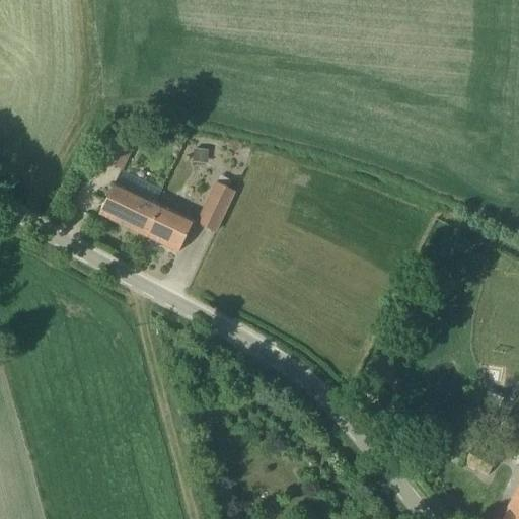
[(121,170),(132,147),(116,139),(104,163),(121,170)]
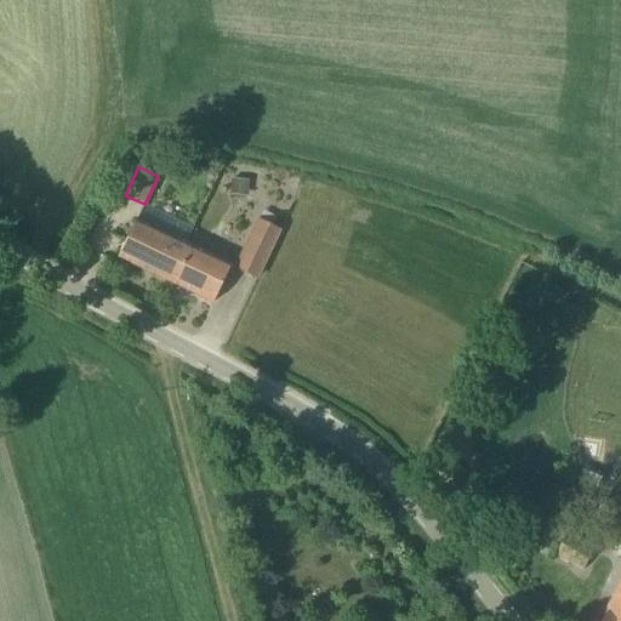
[(231,178),(229,194),(246,197),(249,181),(231,178)]
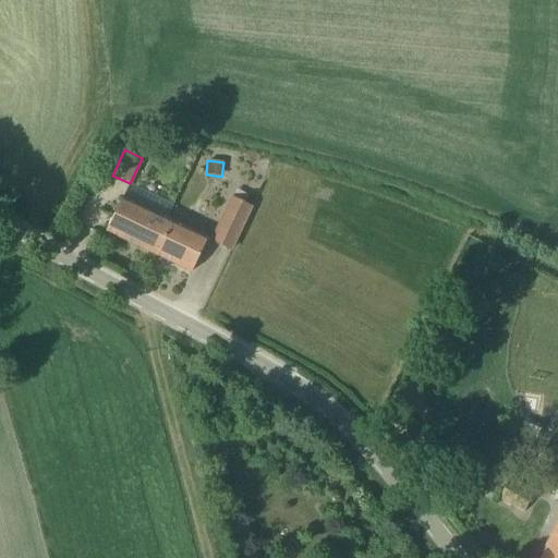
[(230,196),(209,241),(232,251),(252,206),(230,196)]
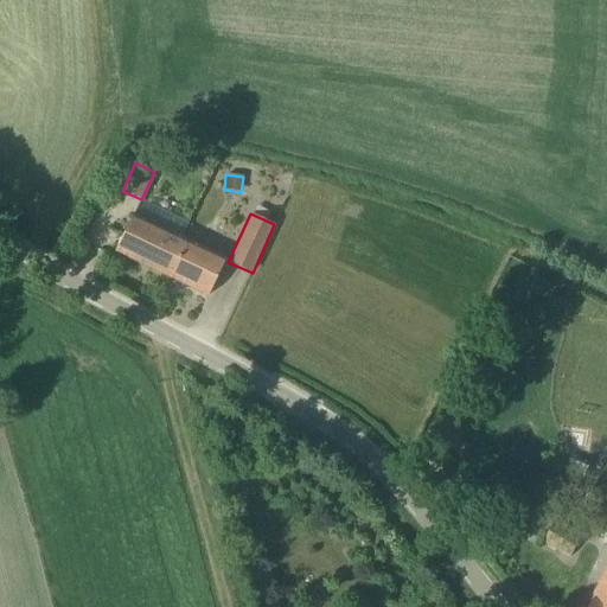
[(116,251),(170,278),(186,241),(133,215),(116,251)]
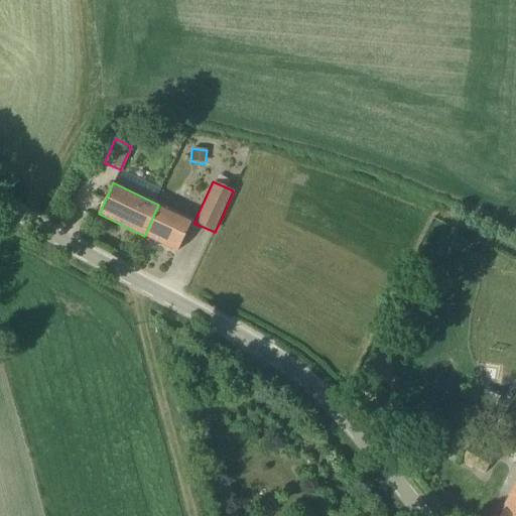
[(191,221),(158,205),(144,236),(177,251),(191,221)]
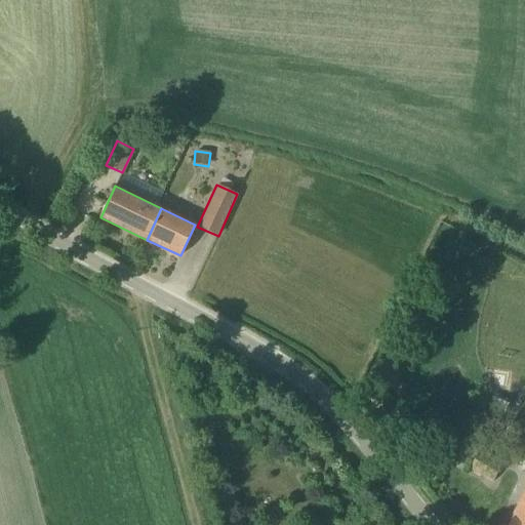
[(380,374),(374,387),(388,394),(394,381),(380,374)]
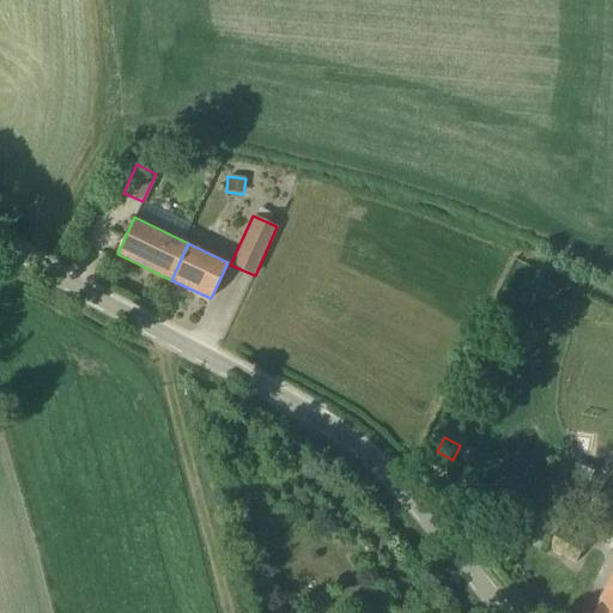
[(575,563),(586,544),(558,527),(547,546),(575,563)]
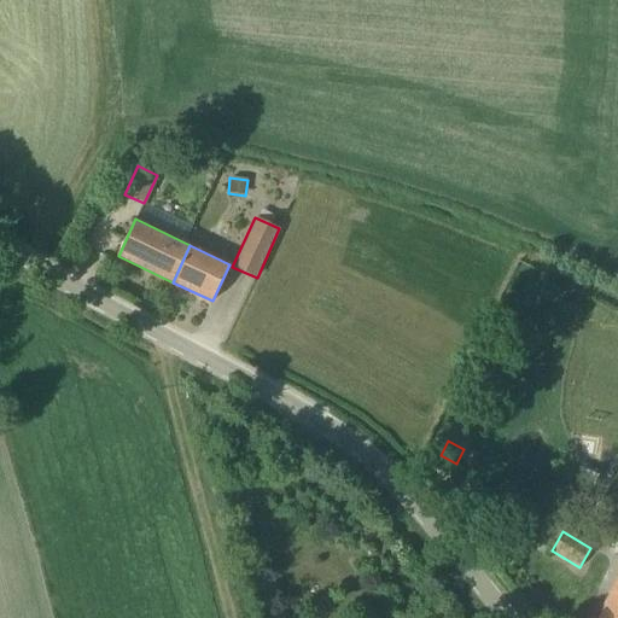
[(617,555),(617,575),(598,617),(617,617),(617,555)]
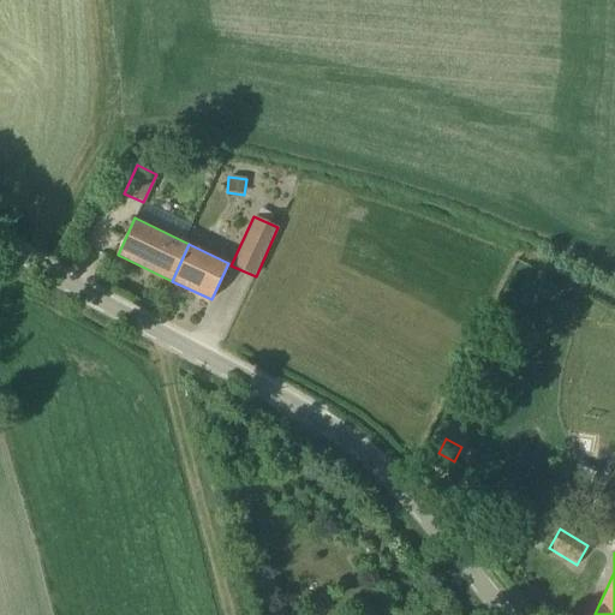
[(273,574),(249,579),(254,602),(278,597),(273,574)]
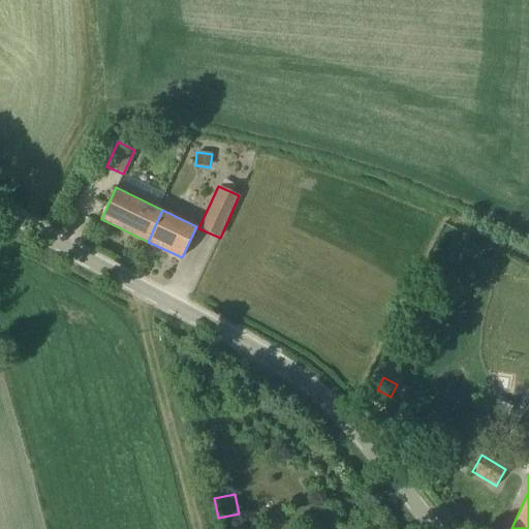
All buildings are outlined.
